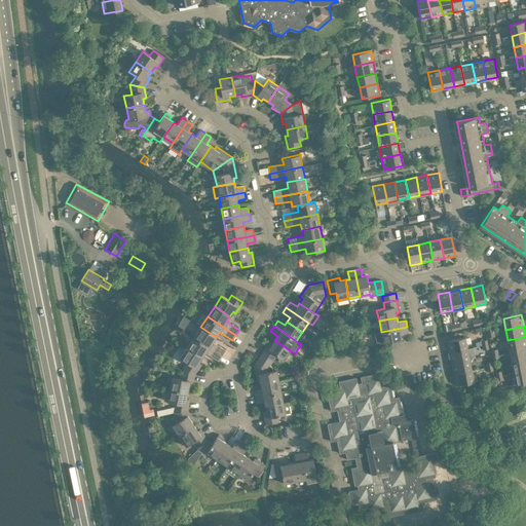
[(226,350),(213,342),(216,337),(200,327),(194,337),(222,355),(226,350)]
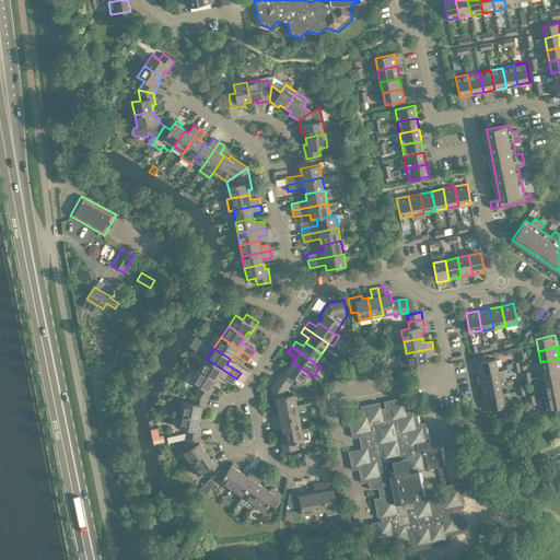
[(427,357),(434,354),(433,348),(406,353),(400,354),(403,366),(427,361),(427,357)]
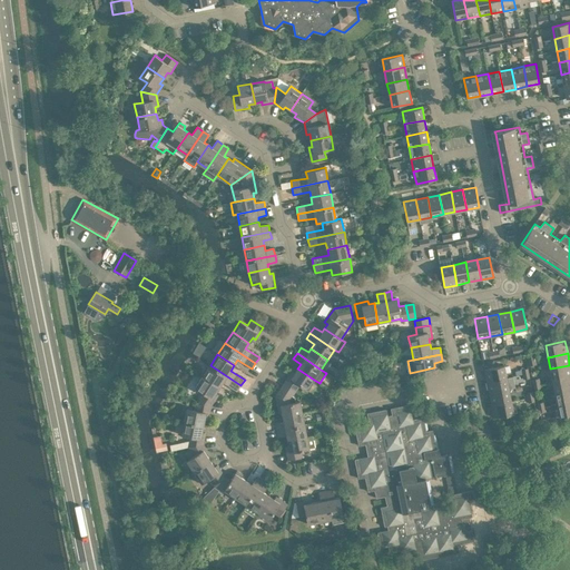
[(223,382),(237,391),(241,385),(210,365),(203,376),(219,387),(223,382)]
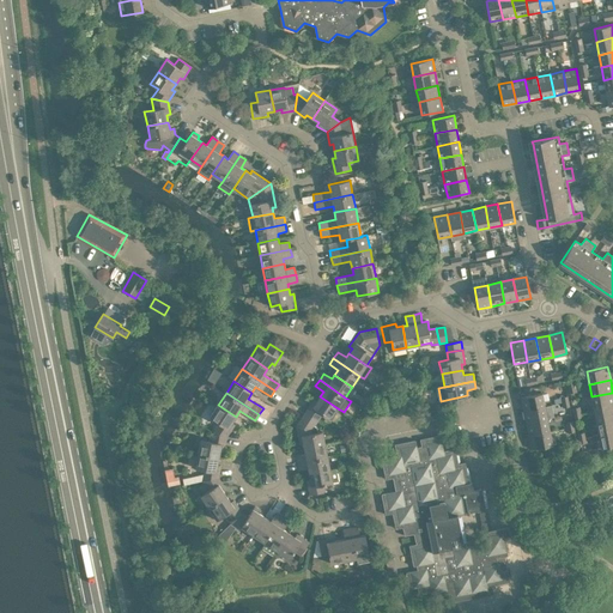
[(542,393),(521,396),(523,411),(545,406),(542,393)]
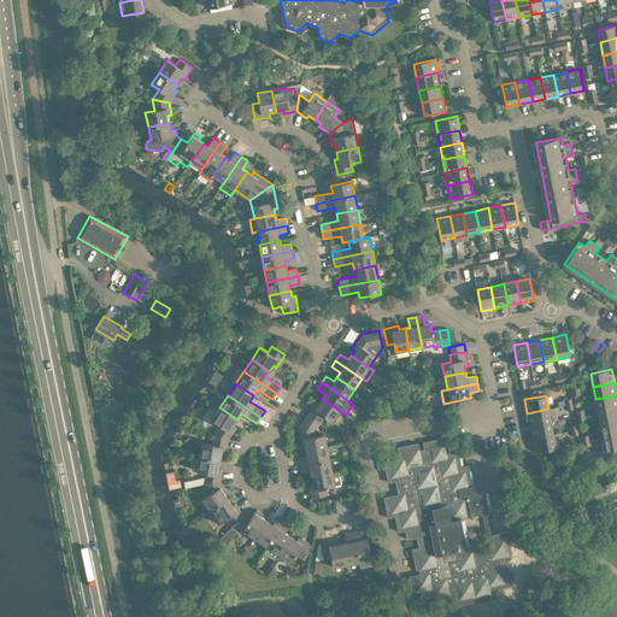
[(616,395),(595,399),(598,412),(616,407),(616,395)]
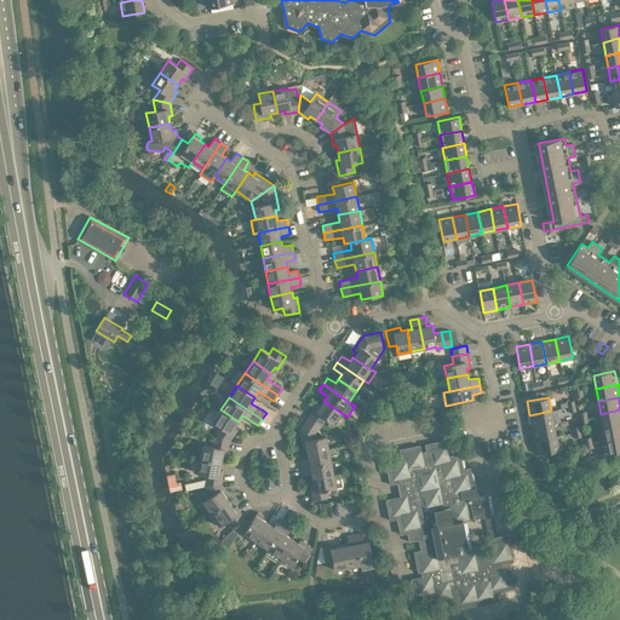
[(326,418),(334,424),(342,413),(323,401),(321,406),(317,403),(309,415),(322,424),(326,418)]
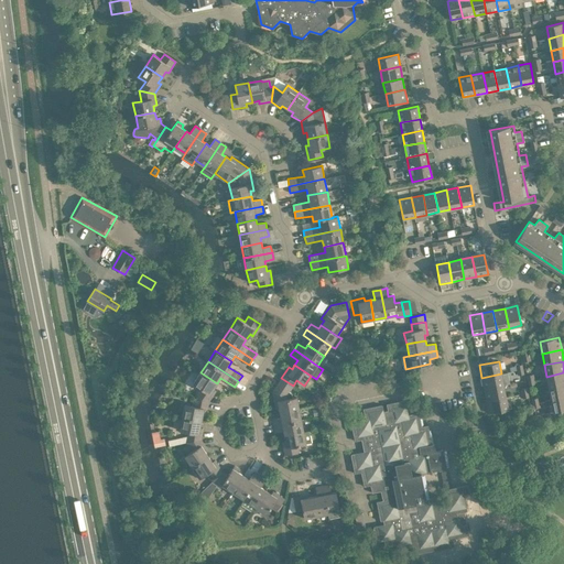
[(201,388),(195,397),(208,402),(216,390),(214,389),(217,383),(201,372),(193,383),(201,388)]
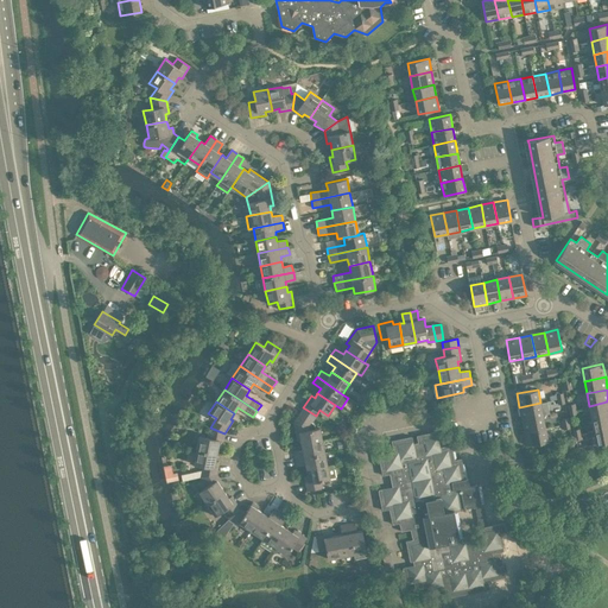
[(591,418),(607,415),(607,401),(589,406),(591,418)]
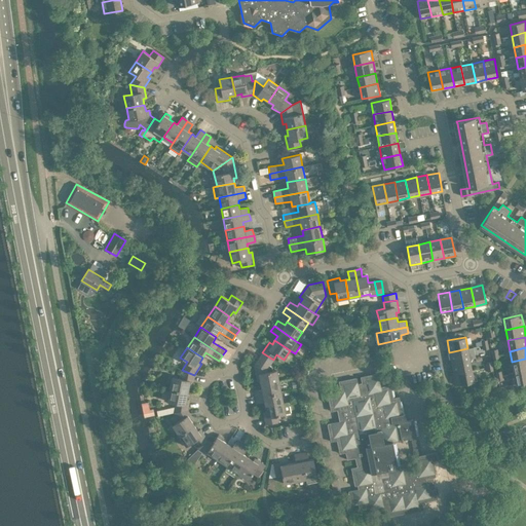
[(467,348),(449,352),(451,363),(470,360),(467,348)]
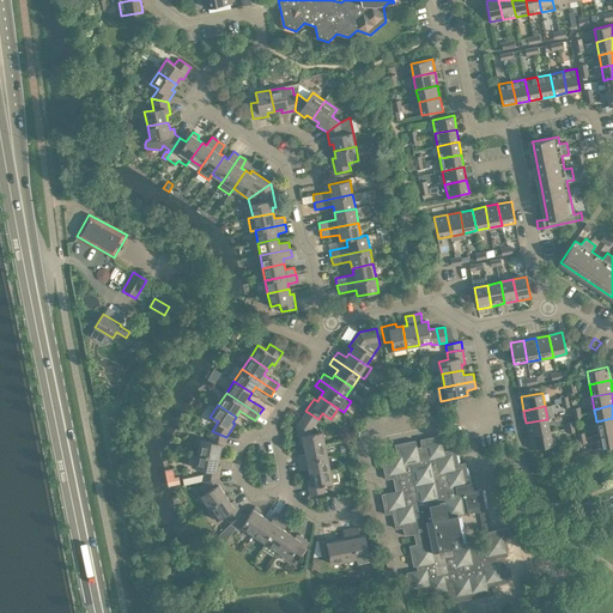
[(305,411),(302,418),(315,426),(319,419),(305,411)]
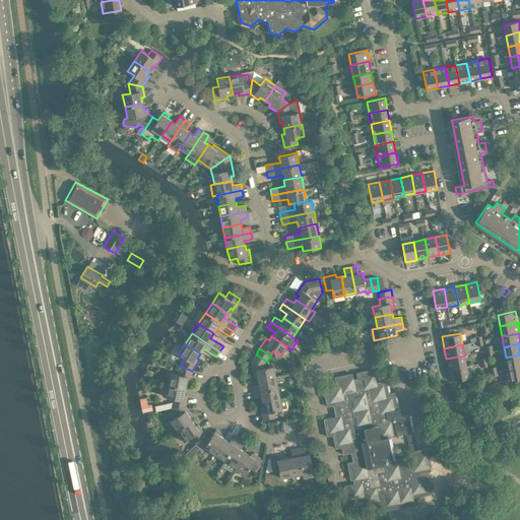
[(256,354),(251,362),(254,376),(257,376),(258,380),(276,377),(273,366),(269,367),(269,363),(267,362),(256,354)]
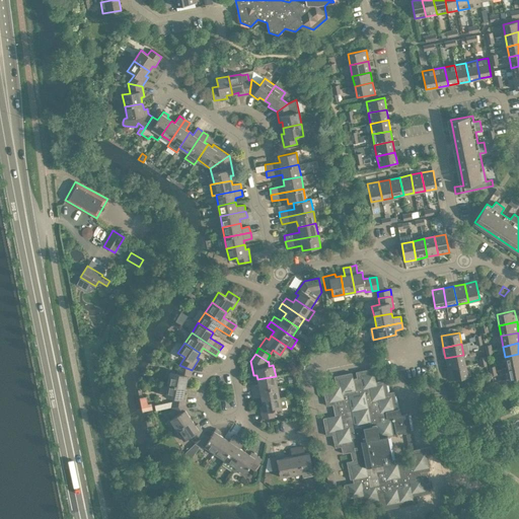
[(518,354),(505,357),(507,368),(518,365),(518,354)]
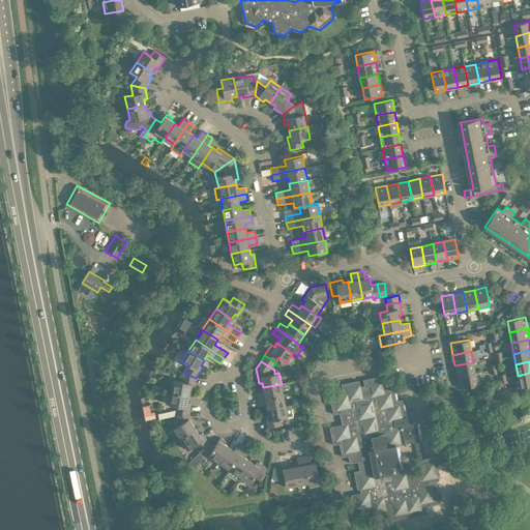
[(473,362),(454,365),(457,377),(475,373),(473,362)]
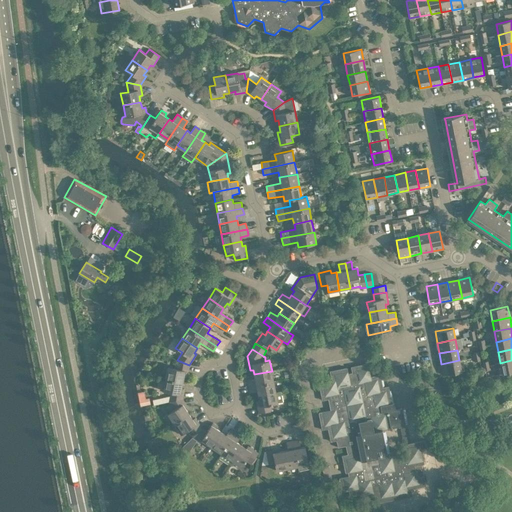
[(175,368),(167,367),(165,379),(183,382),(184,376),(187,377),(189,365),(177,360),(175,368)]
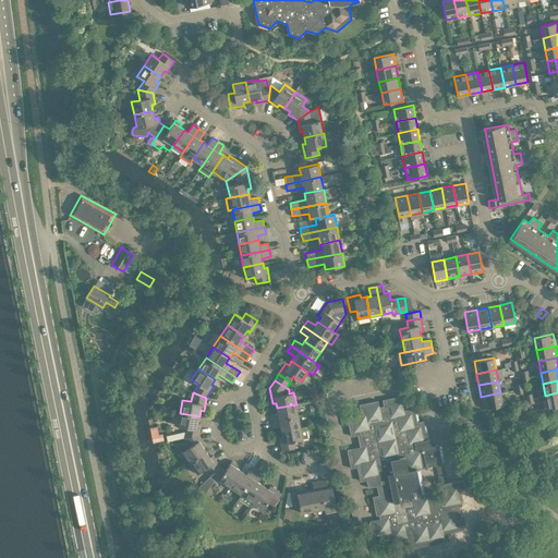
[(484,409),(504,404),(500,392),(481,397),(484,409)]
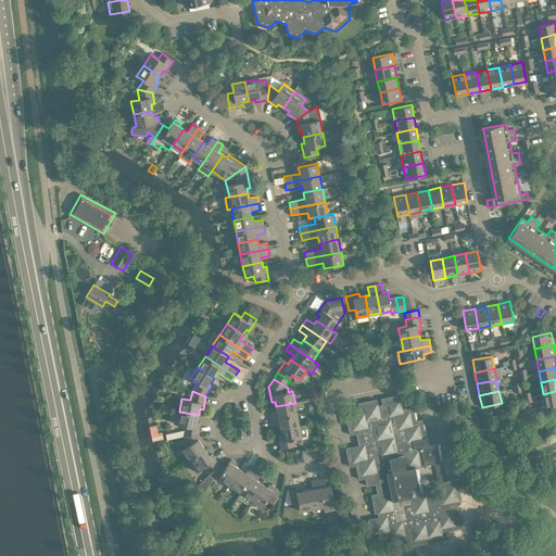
[(545,406),(555,404),(555,391),(543,394),(545,406)]
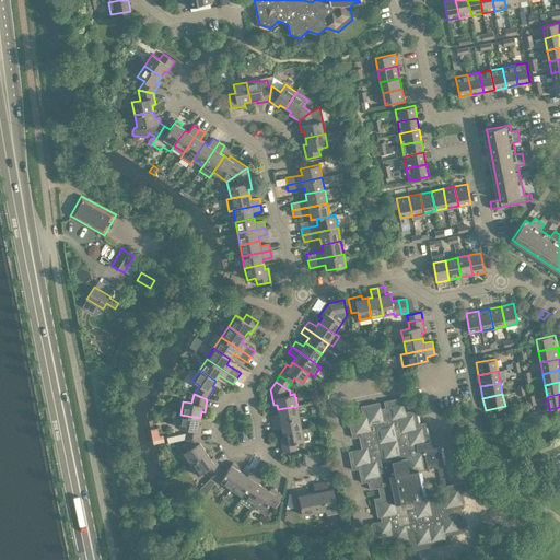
[(429,441),(426,422),(419,423),(416,409),(406,411),(403,397),(384,401),(385,408),(381,408),(380,403),(361,406),(363,416),(349,419),(352,438),(359,436),(361,448),(349,451),(352,470),(359,468),(361,482),(368,481),(370,489),(378,488),(381,497),(374,498),(377,517),(381,516),(382,521),(371,523),(374,538),(382,536),(383,543),(393,540),(394,546),(412,543),(413,550),(451,543),(448,535),(466,532),(464,521),(462,509),(464,508),(461,491),(467,490),(465,481),(441,486),(443,498),(436,499),(435,492),(424,494),(419,470),(444,465),(440,446),(433,447),(432,441),(429,441)]
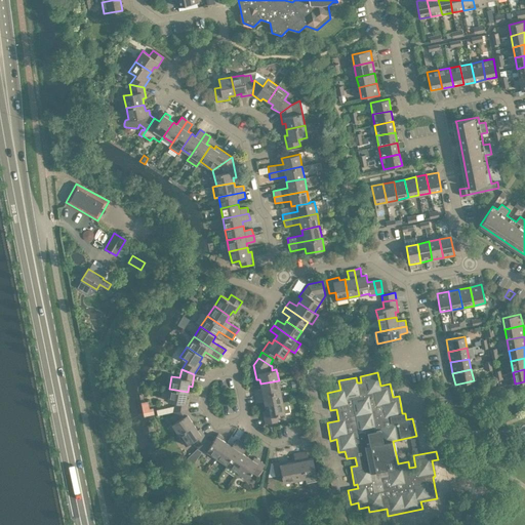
[(261,389),(253,390),(254,396),(281,391),(279,380),(260,384),(261,389)]
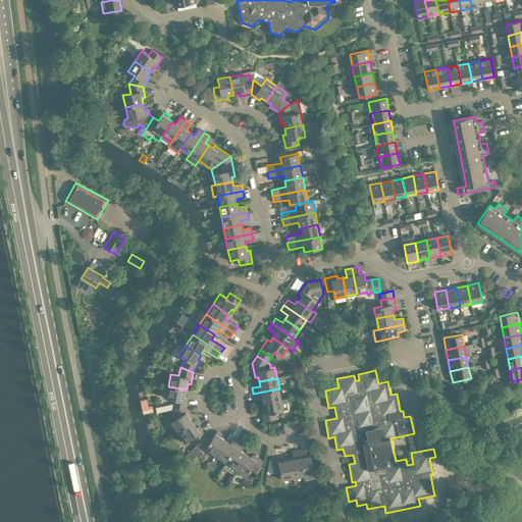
[(172,407),(172,410),(187,407),(189,397),(186,396),(187,389),(168,386),(166,399),(173,400),(173,404),(172,407)]
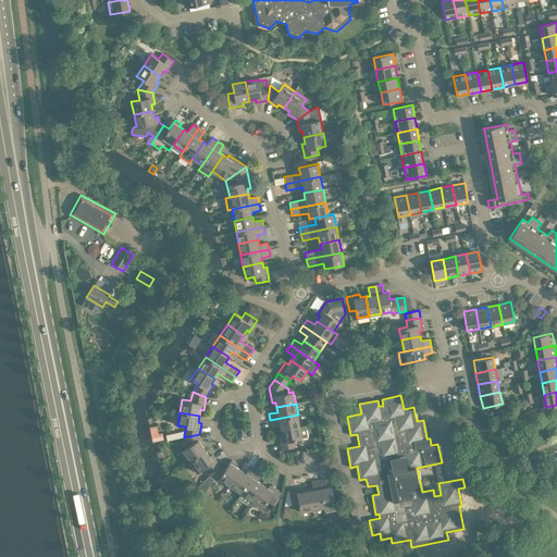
[(271,428),(280,425),(281,431),(300,426),(298,415),(270,420),(271,428)]
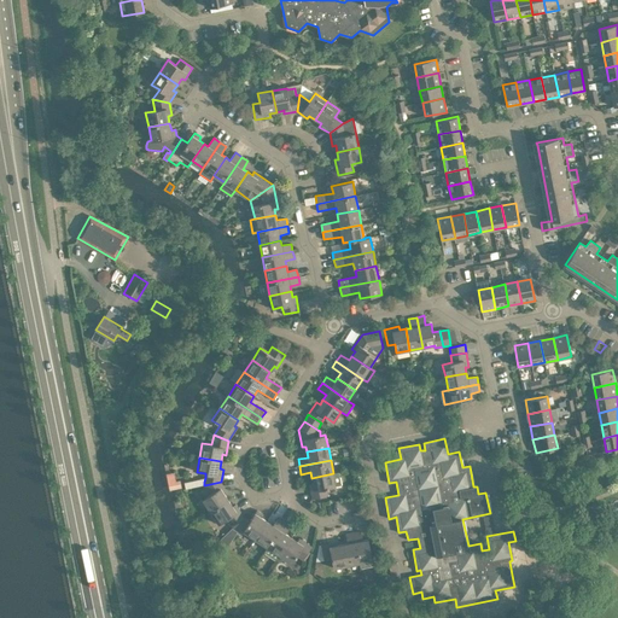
[(313,483),(309,484),(313,499),(327,495),(326,488),(336,487),(333,473),(312,478),(313,483)]
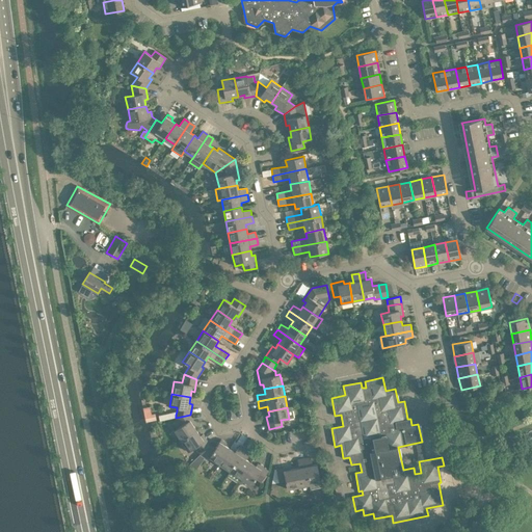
[(177,411),(159,416),(159,420),(176,418),(176,415),(177,411)]
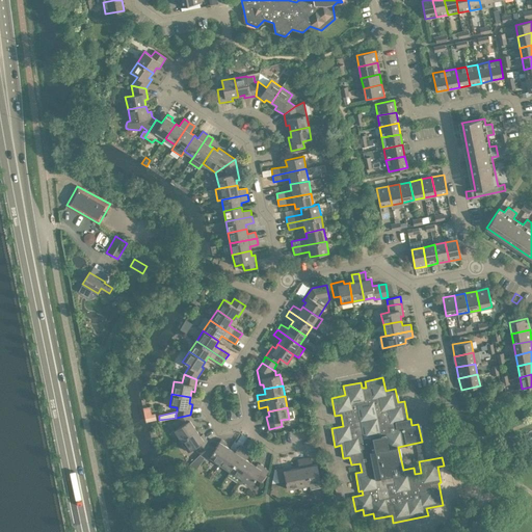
[(155,414),(144,416),(145,422),(157,420),(155,414)]
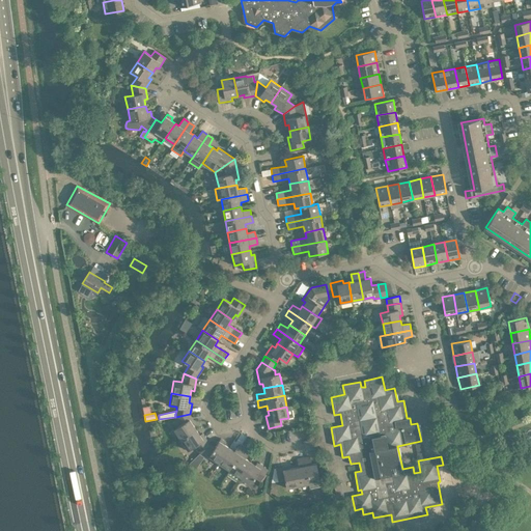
[(180,425),(173,429),(180,440),(196,429),(193,424),(195,423),(190,414),(175,417),(180,425)]
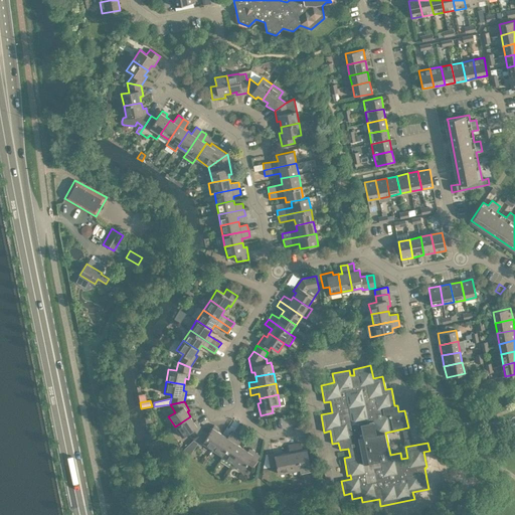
[(196,419),(193,421),(190,416),(175,426),(182,437),(189,433),(193,440),(203,431),(196,419)]
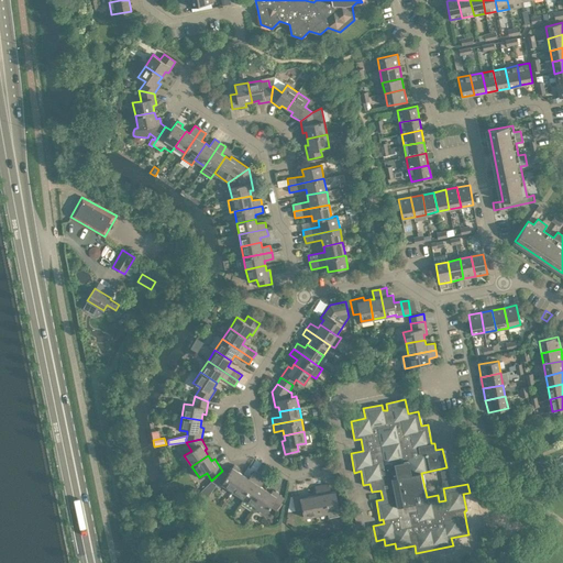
[(238,472),(240,468),(234,465),(228,474),(222,471),(211,481),(220,486),(222,484),(232,492),(243,475),(238,472)]
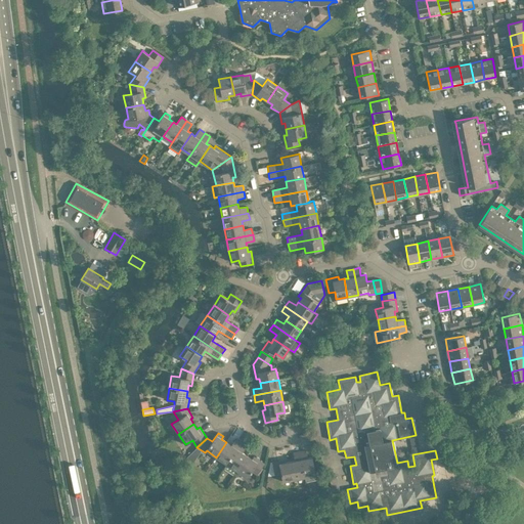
[(235,438),(231,445),(226,442),(216,457),(226,464),(242,442),(235,438)]
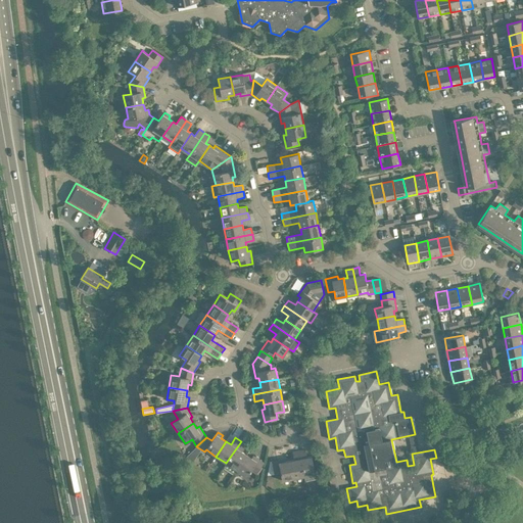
[(226,463),(223,468),(234,474),(236,470),(246,455),(241,452),(246,444),(241,441),(226,463)]
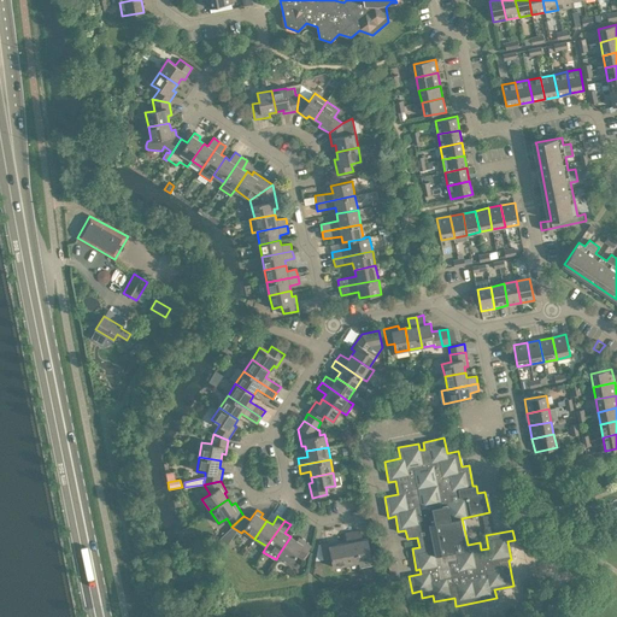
[(372,564),(368,538),(362,539),(360,530),(353,532),(359,562),(360,568),(372,564)]
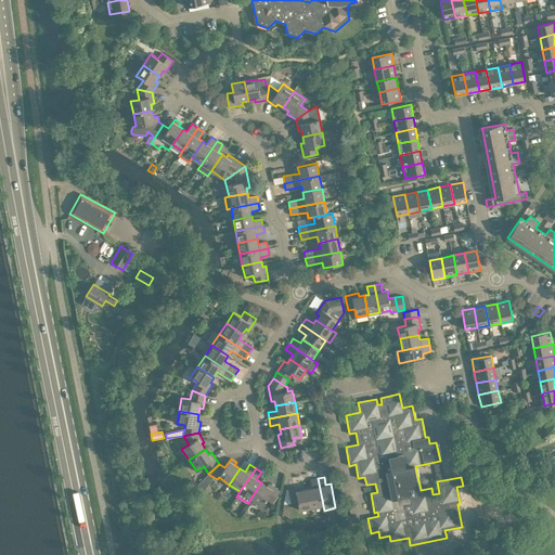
[(310,479),(312,488),(308,489),(311,507),(323,505),(318,478),(310,479)]
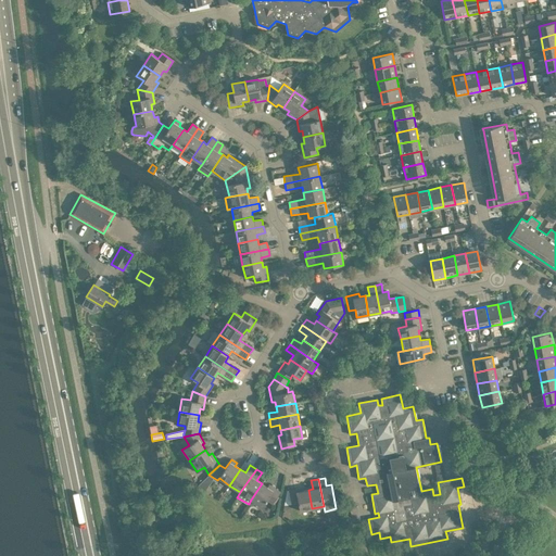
[(262,507),(267,500),(273,504),(280,492),(269,484),(267,487),(262,483),(251,500),(262,507)]
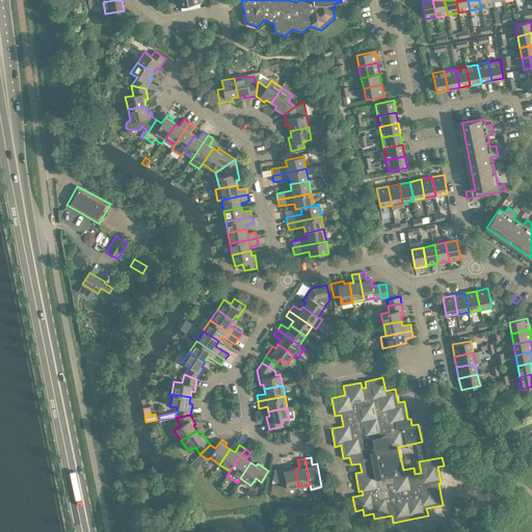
[(274,470),(272,483),(286,481),(287,489),(298,486),(295,469),(290,470),(289,467),(274,470)]
